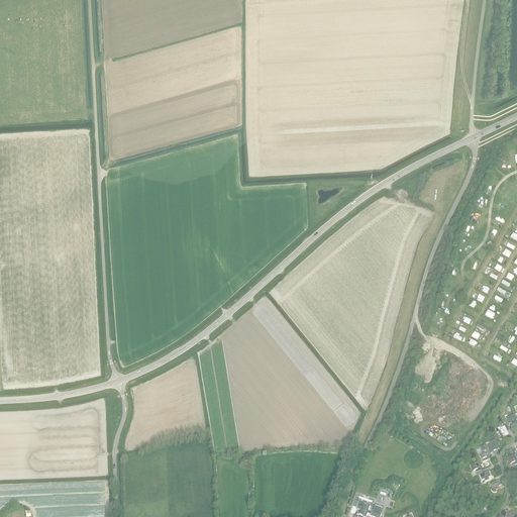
[(506,418),(509,424),(511,423),(513,426),(516,423),(516,422),(514,415),(506,418)]
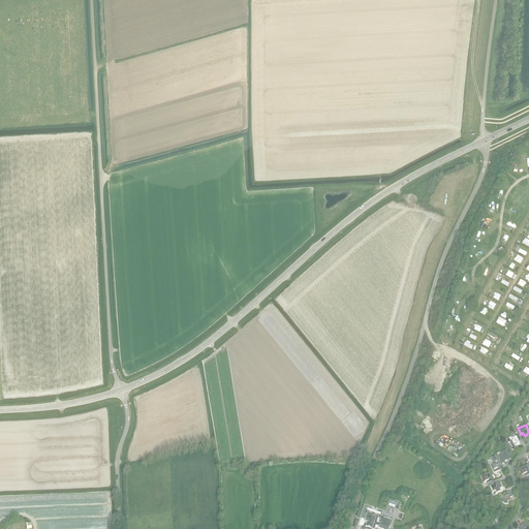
[(510,442),(511,446),(514,445),(516,448),(521,445),(517,437),(511,439),(510,438),(506,439),(508,443),(510,442)]
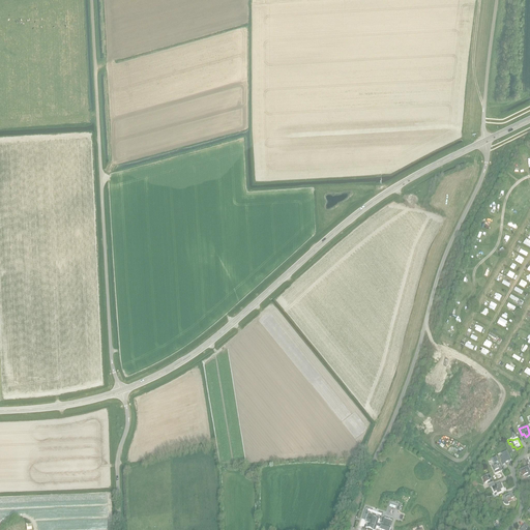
[(502,457),(500,458),(502,462),(501,462),(503,465),(506,464),(505,463),(511,461),(507,451),(502,453),(502,457)]
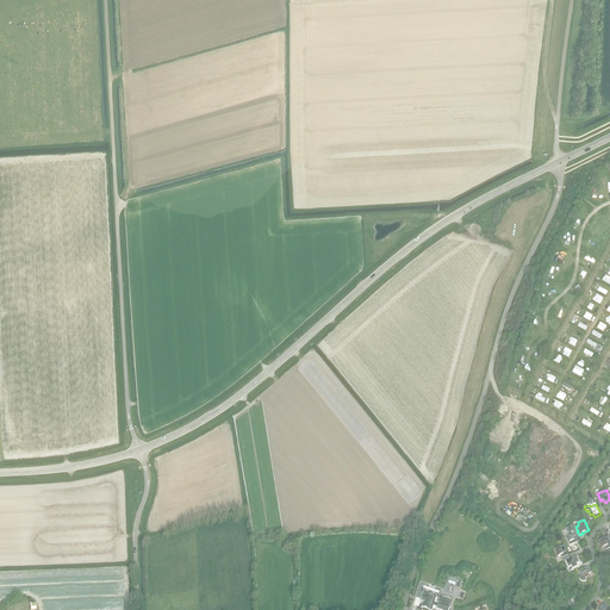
[(566,537),(570,546),(579,542),(574,531),(572,526),(566,528),(568,534),(570,536),(566,537)]
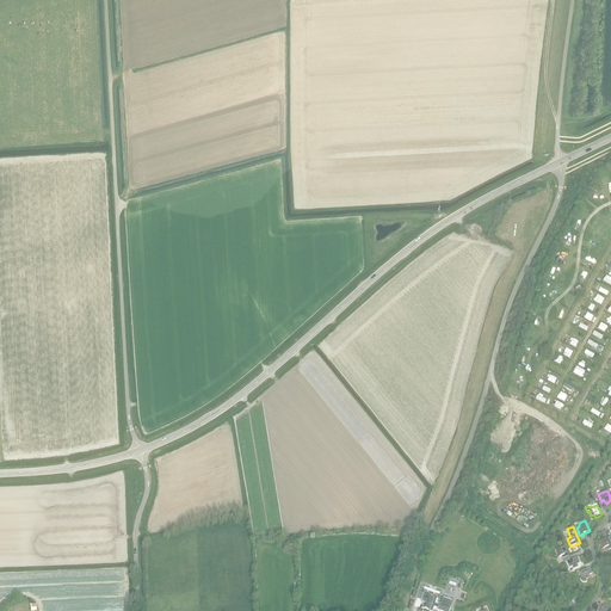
[(610,542),(609,537),(603,539),(598,542),(600,545),(602,544),(603,549),(606,548),(608,550),(610,549),(610,542)]
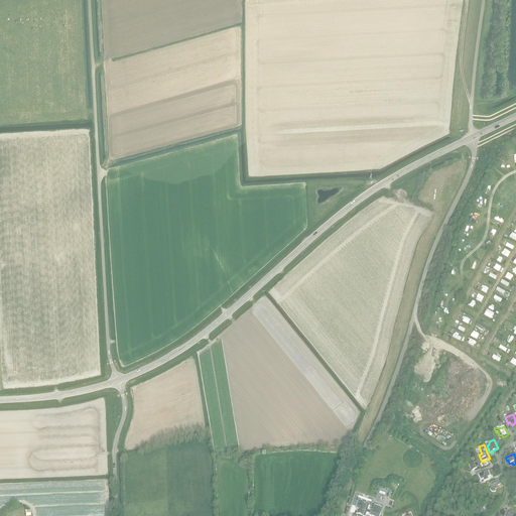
[(470,467),(471,468),(472,471),(475,470),(476,473),(481,470),(480,468),(477,462),(472,464),(473,466),(470,467)]
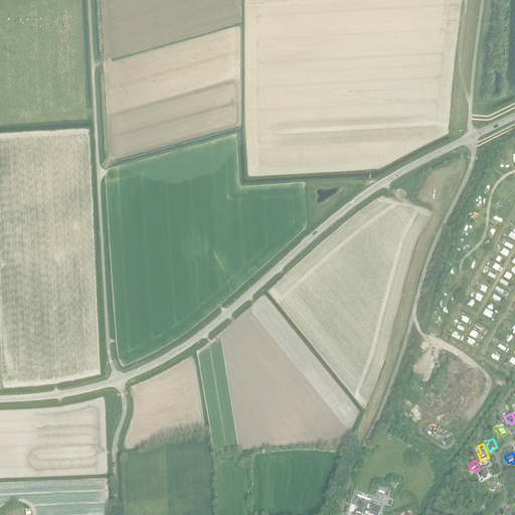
[(488,478),(487,476),(489,475),(487,470),(478,473),(481,479),(483,478),(484,480),(488,478)]
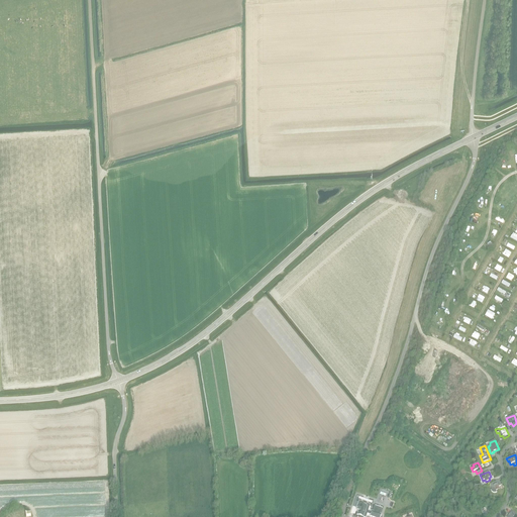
[(493,489),(491,490),(492,492),(493,493),(494,493),(495,493),(497,493),(496,491),(500,489),(499,487),(501,486),(499,481),(490,484),(493,489)]
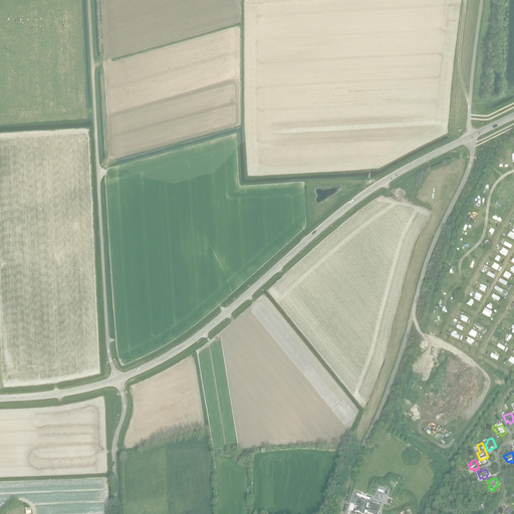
[(360,499),(356,498),(354,504),(355,505),(354,507),(356,508),(354,512),(355,512),(354,513),(363,513),(364,511),(368,512),(368,513),(370,513),(377,513),(378,511),(380,506),(371,503),(370,508),(369,508),(369,509),(365,508),(368,502),(364,501),(363,501),(360,500),(360,499)]
